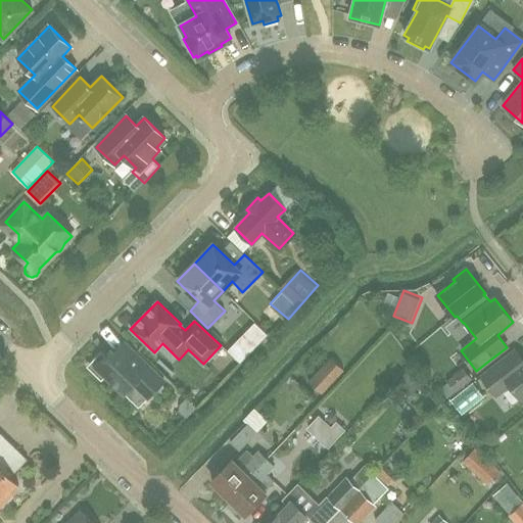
[(239,363),(267,335),(254,323),(227,350),(239,363)]
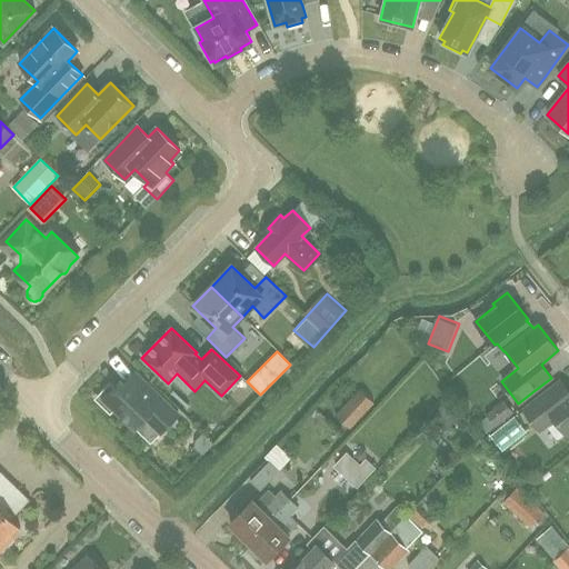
[(115,387),(110,382),(99,393),(99,403),(110,415),(115,409),(135,428),(145,418),(161,433),(178,416),(135,372),(123,385),(120,381),(115,387)]
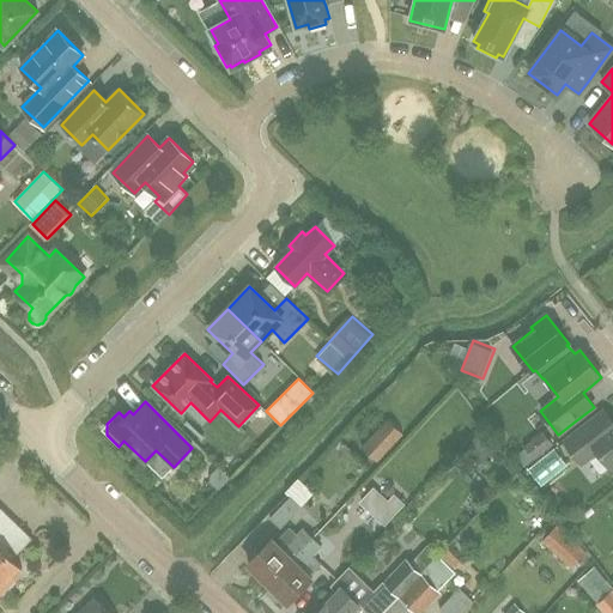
[(612,419),(606,410),(587,424),(564,443),(581,465),(598,451),(611,469),(612,467),(612,419)]
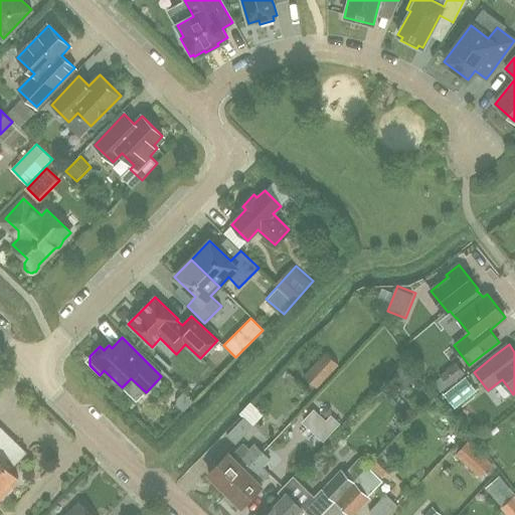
[(325,352),(303,376),(317,389),(339,365),(325,352)]
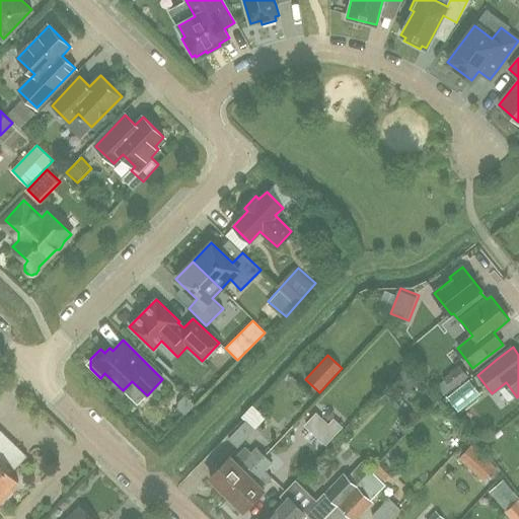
[(452,390),(468,377),(459,365),(442,378),(452,390)]
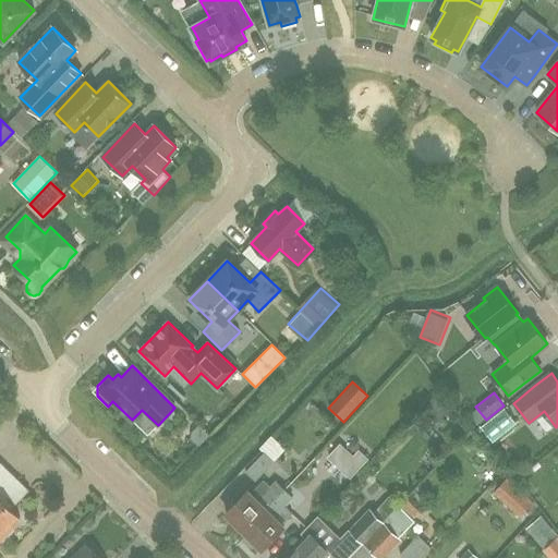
[(471,425),(462,416),(450,428),(459,437),(471,425)]
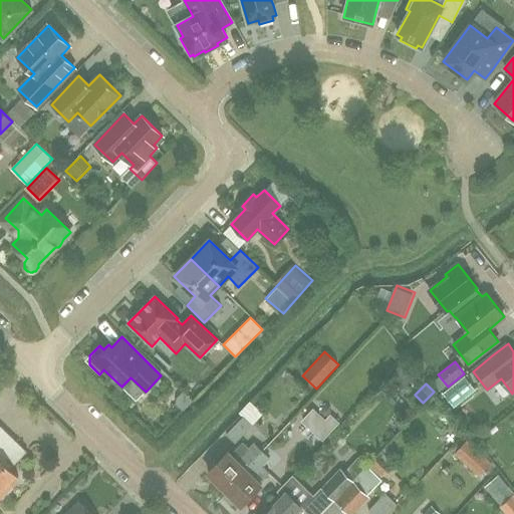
[(314,410),(303,422),(322,440),(338,422),(330,414),(325,420),(314,410)]
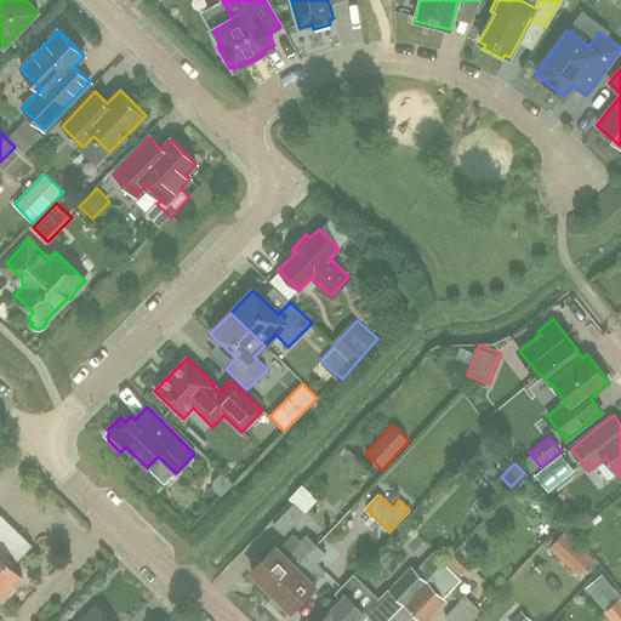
[(273,525),(284,536),(305,514),(294,503),(273,525)]
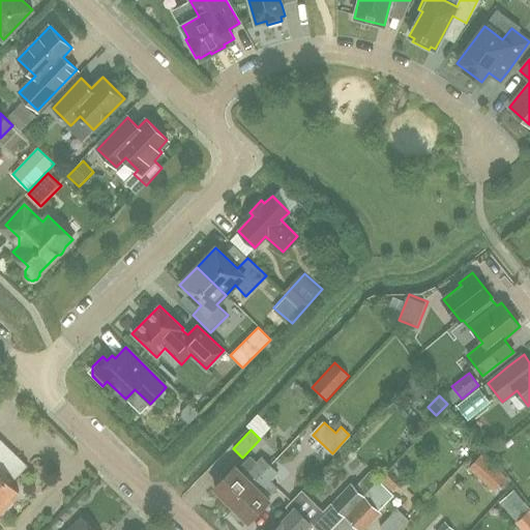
[(0,461),(11,449),(3,442),(0,444),(0,461)]
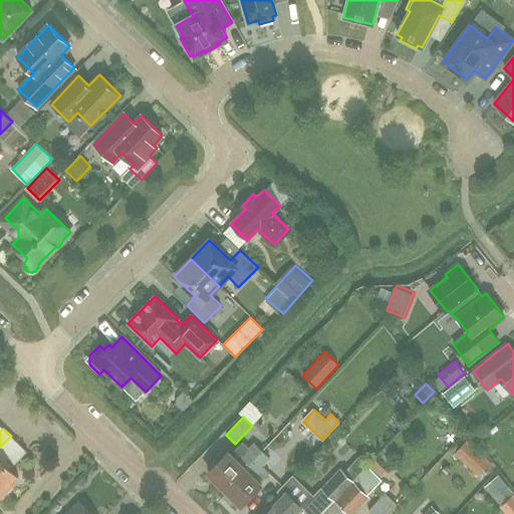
[(462,439),(466,442),(454,455),(479,478),(492,463),(474,448),(477,444),(468,433),(462,439)]
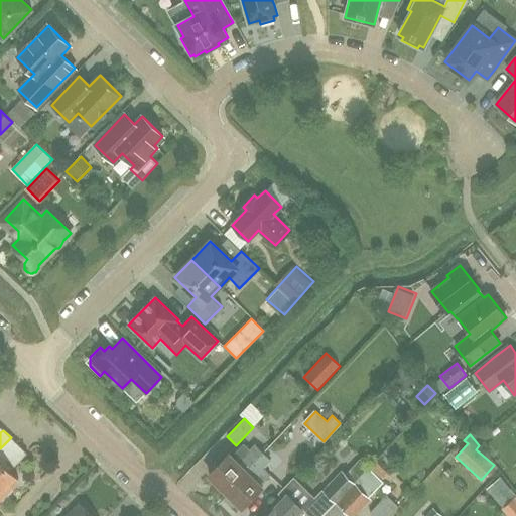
[(0,461),(2,463),(19,445),(11,437),(0,448),(0,461)]
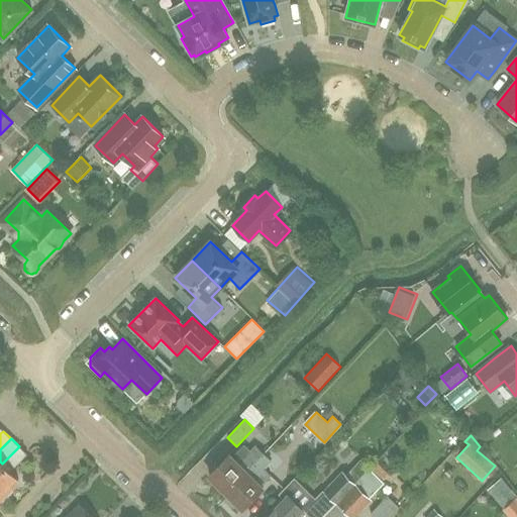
[(225,492),(262,453),(255,447),(250,451),(244,445),(231,457),(229,455),(209,476),(225,492)]
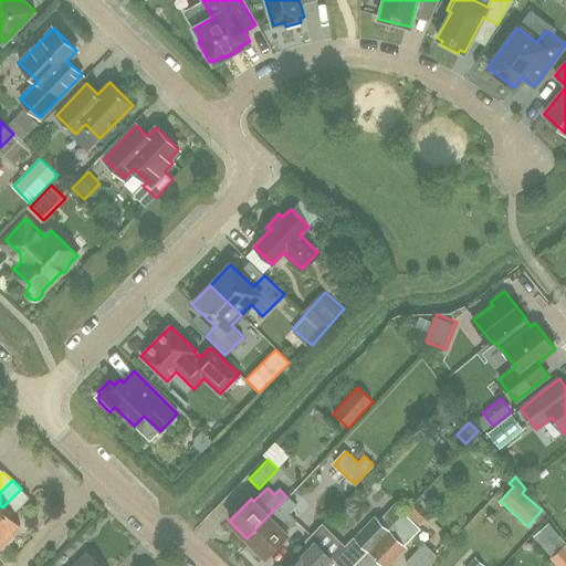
[(2,507),(11,516),(30,498),(21,489),(2,507)]
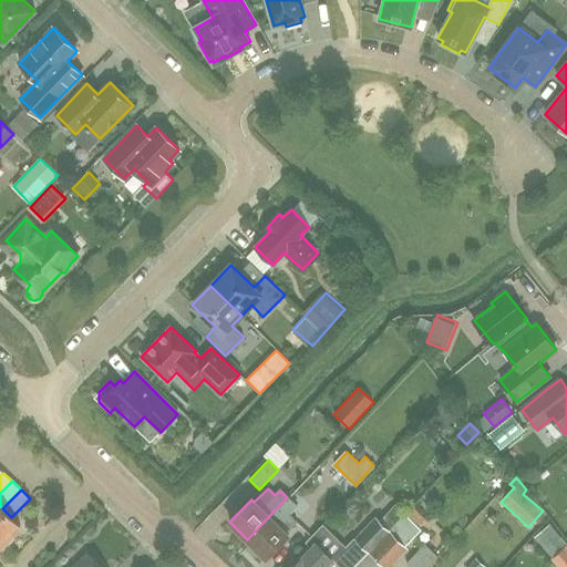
[(287,497),(247,539),(266,558),(288,536),(286,534),(297,522),(288,514),(297,506),(287,497)]
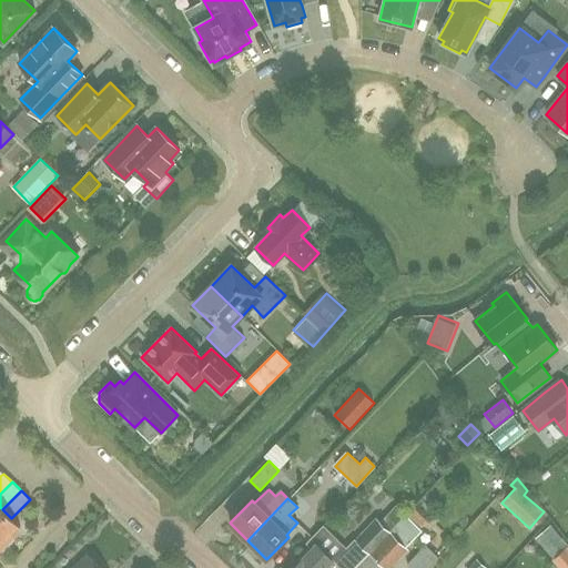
[(0,548),(3,551),(14,540),(11,537),(20,527),(11,519),(11,518),(2,509),(0,507),(0,548)]
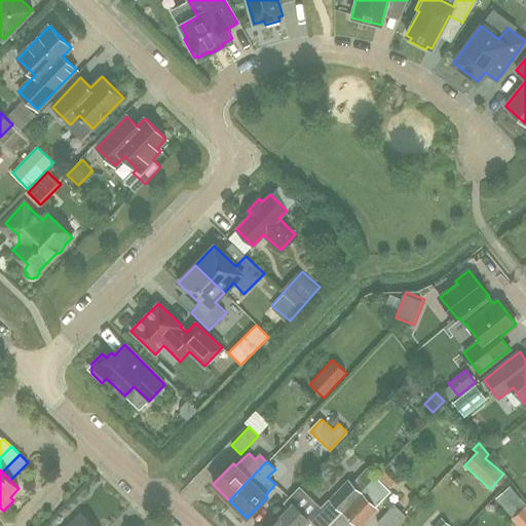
[(376,479),(376,478),(361,493),(361,492),(328,525),(348,525),(351,523),(354,525),(360,525),(377,510),(375,508),(389,492),(388,490),(376,479)]
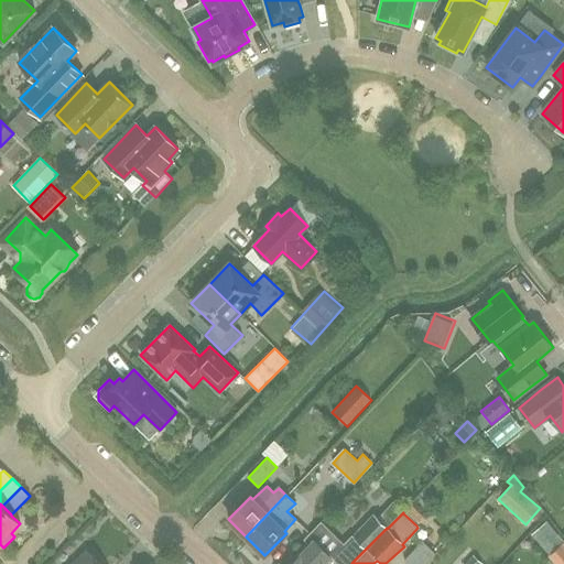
[(351,563),(387,528),(377,518),(375,517),(354,538),(353,535),(344,544),(326,562),(310,545),(291,563),(351,563)]
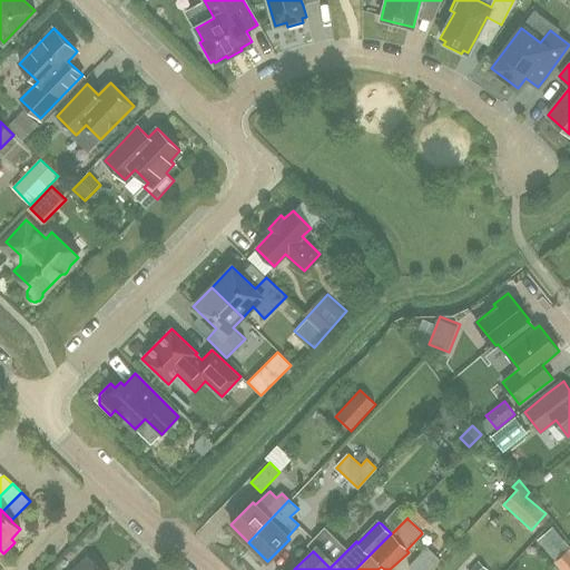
[(553,559),(569,547),(569,546),(557,526),(539,537),(553,559)]
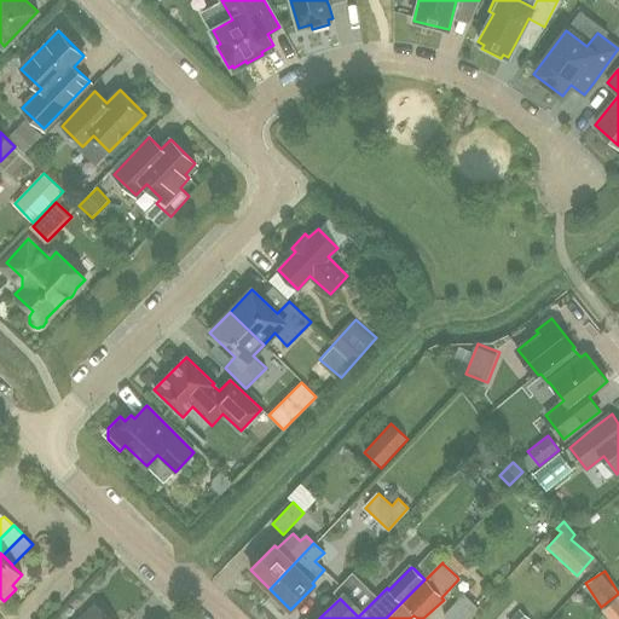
[(463,594),(443,615),(446,618),(468,618),(479,608),(463,594)]
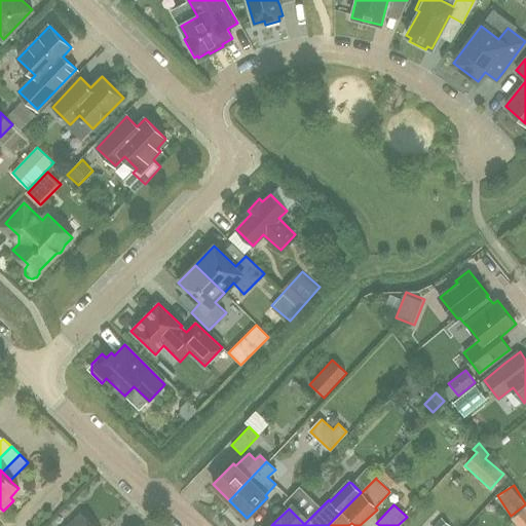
[(525,525),(525,505),(511,519),(517,525),(525,525)]
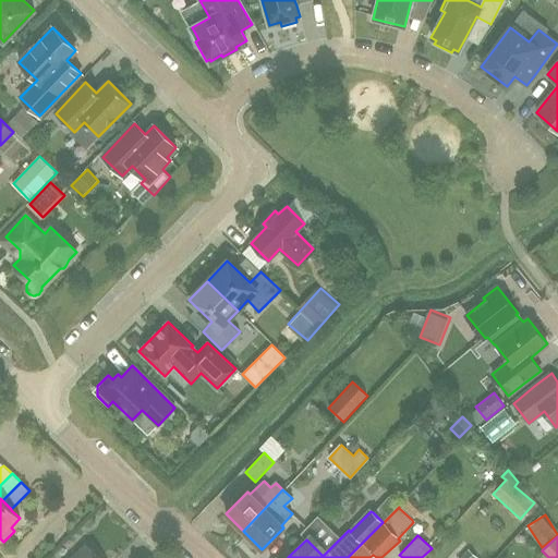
[(98,557),(86,546),(73,557),(98,557)]
